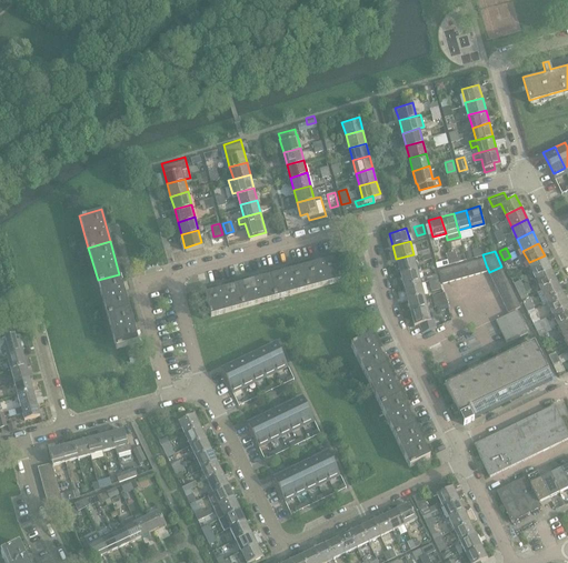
[(335,254),(301,263),(308,285),(340,277),(335,254)]
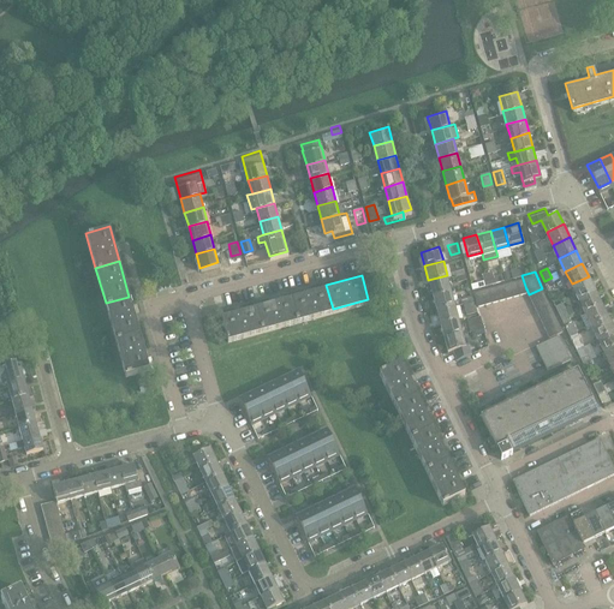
[(447,275),(428,280),(431,293),(451,288),(447,275)]
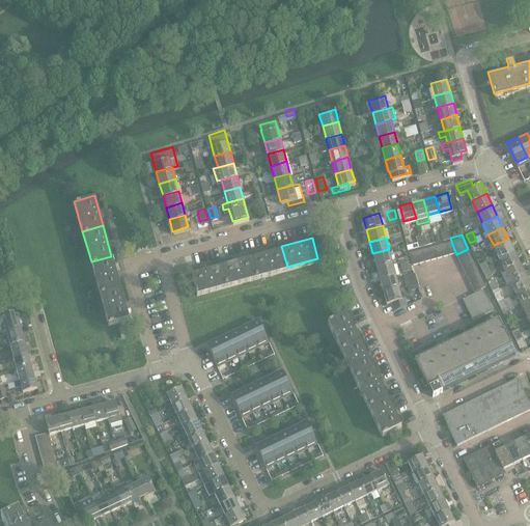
[(448,251),(454,250),(450,238),(445,240),(448,251)]
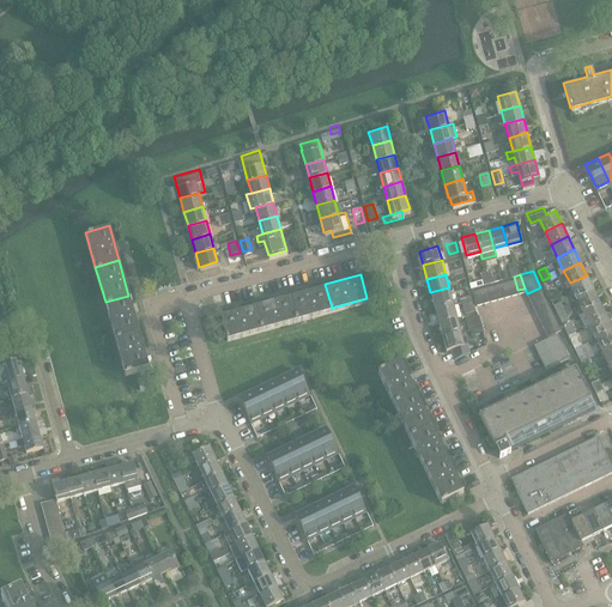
[(587,275),(570,283),(576,296),(593,287),(587,275)]
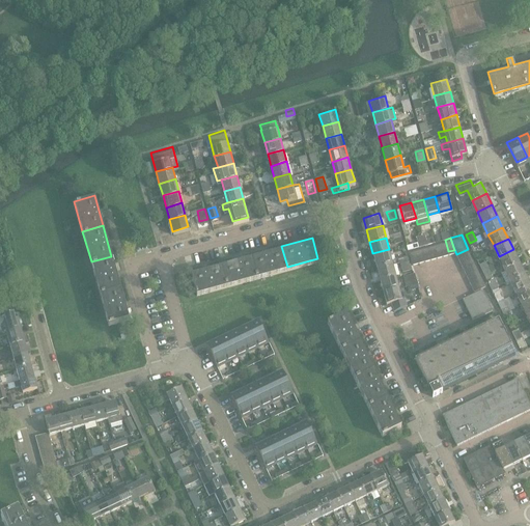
[(442,253),(448,251),(445,240),(439,241),(442,253)]
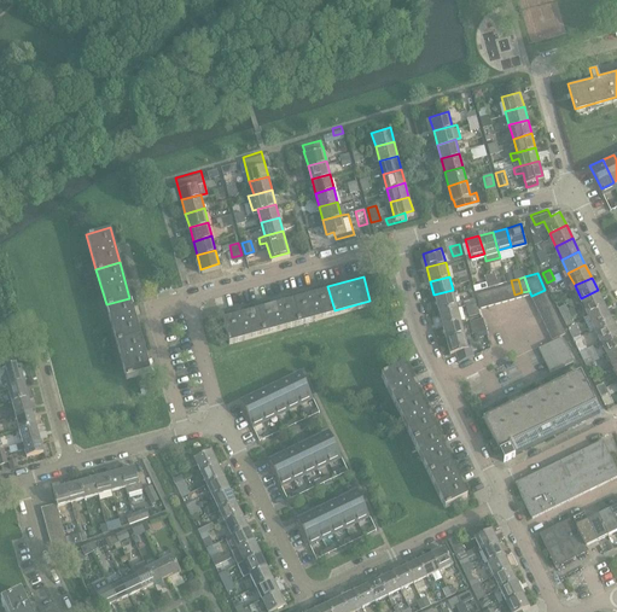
[(507,296),(514,295),(511,280),(504,283),(507,296)]
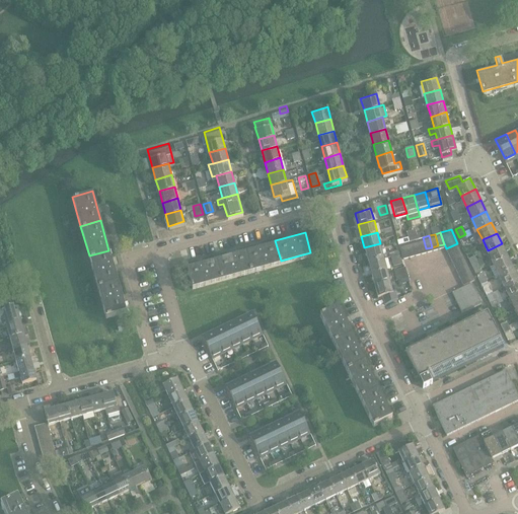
[(421,250),(426,248),(423,237),(417,238),(421,250)]
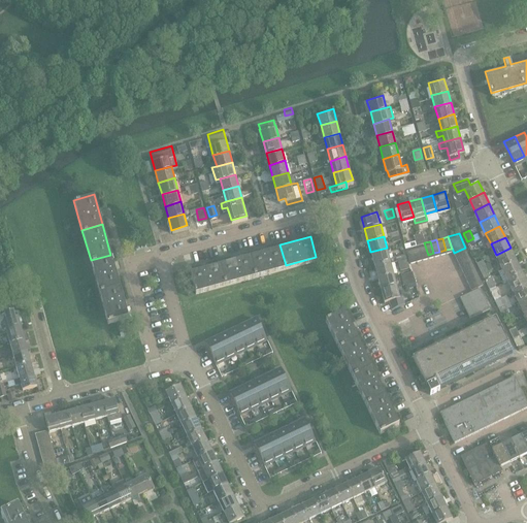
[(422,257),(428,255),(424,242),(419,244),(422,257)]
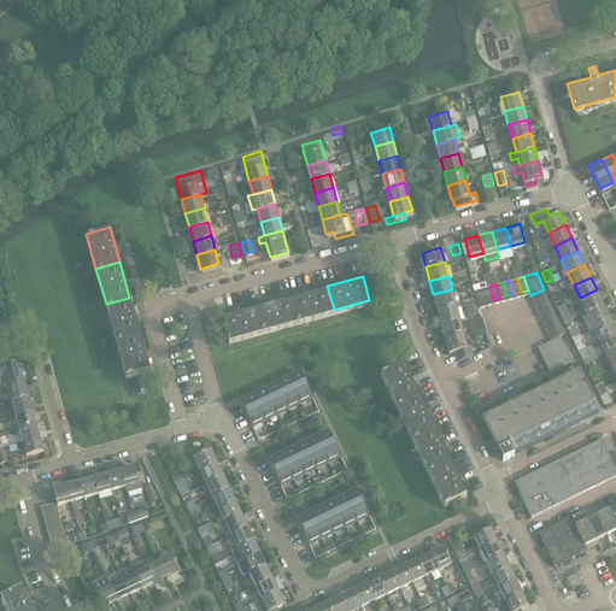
[(327,286),(292,295),(298,319),(334,310),(327,286)]
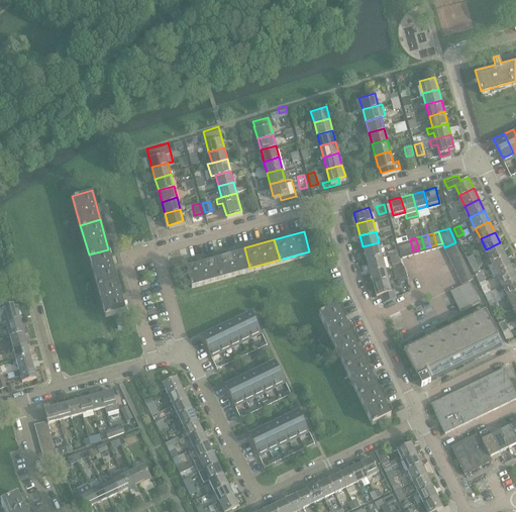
[(407,252),(413,251),(410,239),(404,241),(407,252)]
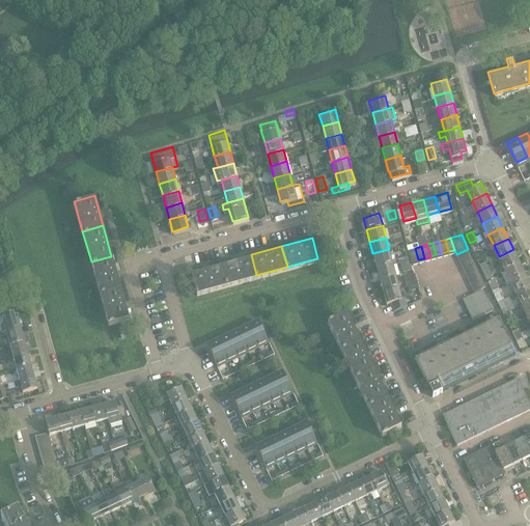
[(412,261),(418,259),(415,248),(409,249),(412,261)]
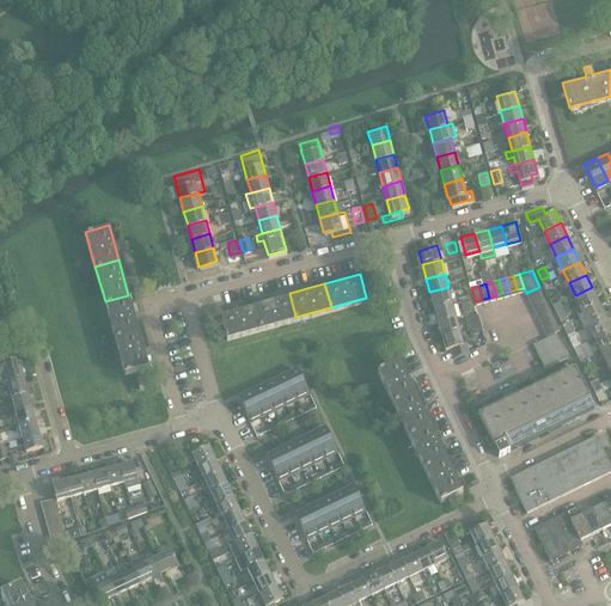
[(448,287),(429,292),(433,305),(452,300),(448,287)]
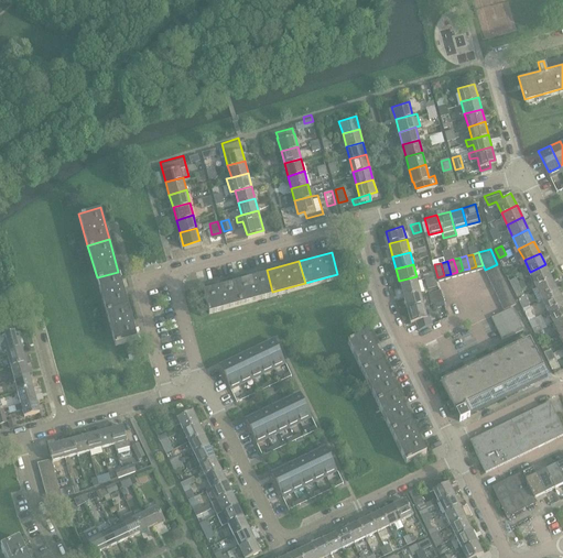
[(485,270),(488,276),(500,270),(497,264),(485,270)]
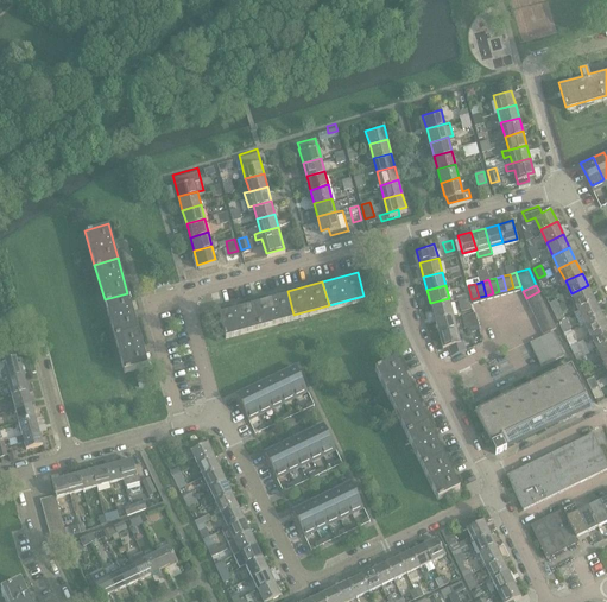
[(588,285),(571,293),(577,306),(594,298),(588,285)]
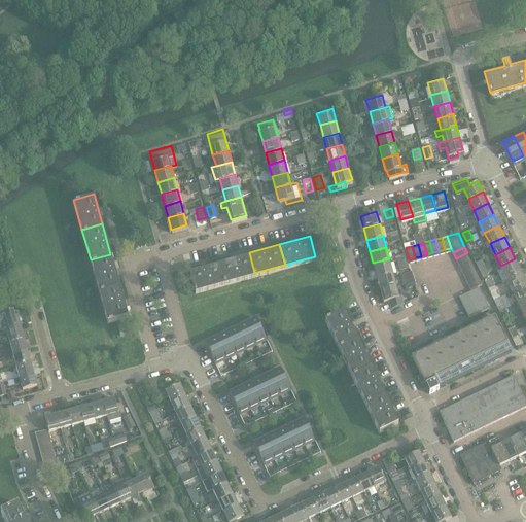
[(249,252),(219,261),(224,281),(254,273),(249,252)]
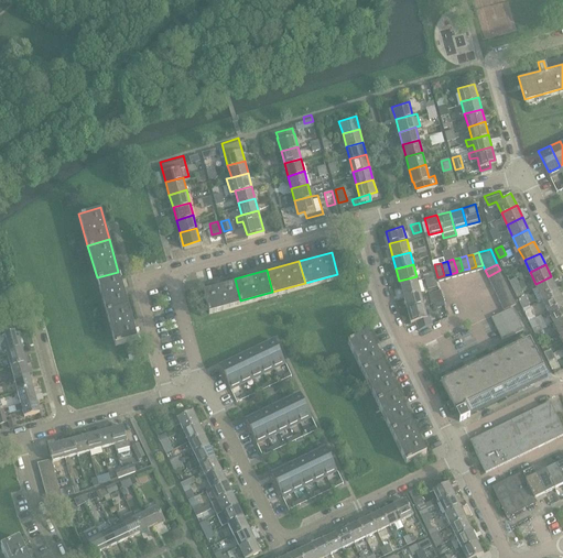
[(488,276),(491,282),(502,276),(500,270),(488,276)]
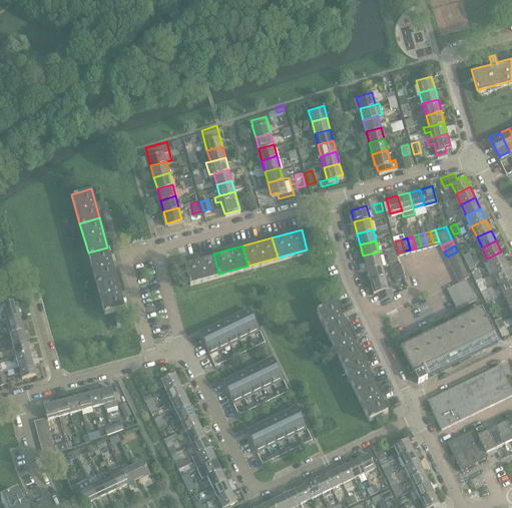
[(107,247),(88,252),(96,282),(115,277),(107,247)]
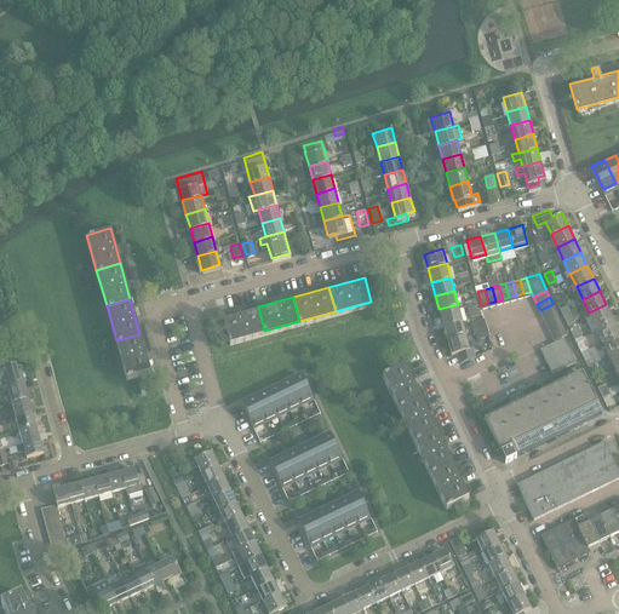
[(475,299),(466,302),(469,314),(480,310),(477,304),(476,305),(475,299)]
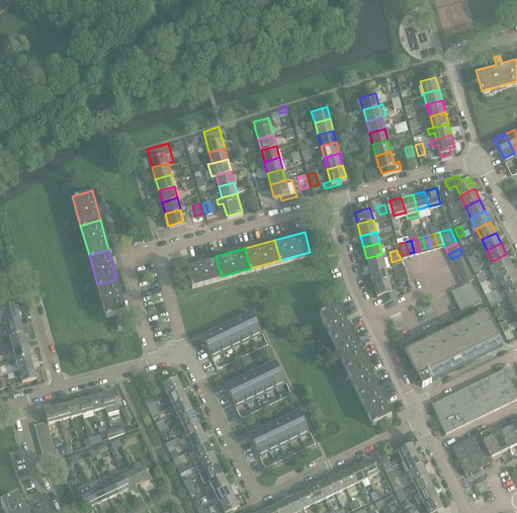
[(382,254),(366,258),(369,270),(385,266),(382,254)]
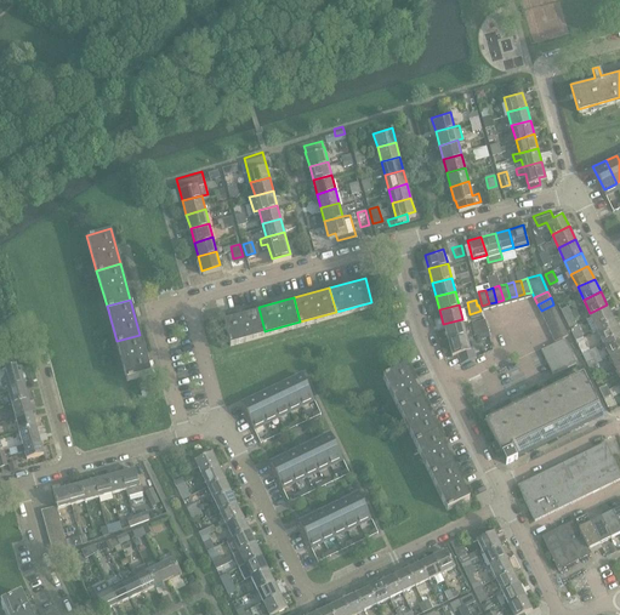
[(541,311),(544,317),(557,311),(553,305),(541,311)]
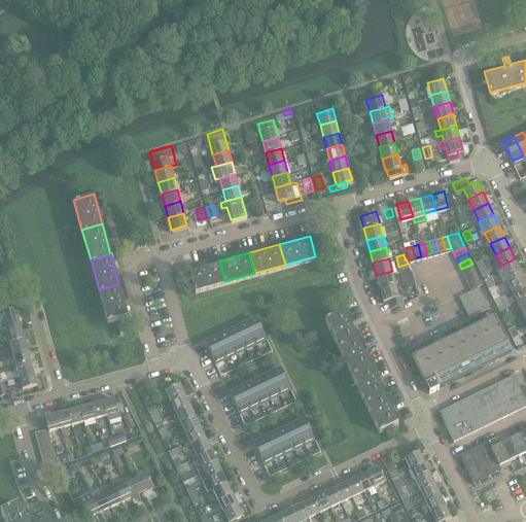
[(515,258),(500,266),(496,268),(501,279),(505,277),(520,270),(515,258)]
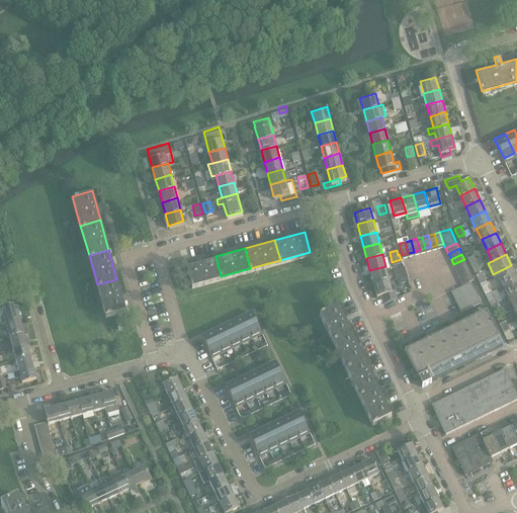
[(221,276),(216,256),(185,264),(191,284),(221,276)]
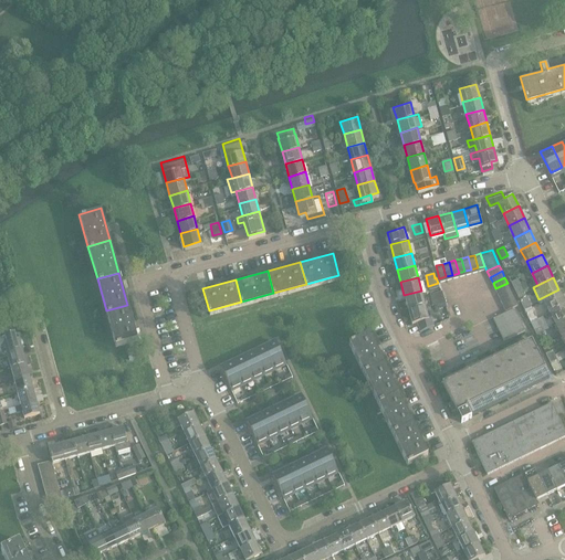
[(519,280),(512,283),(516,292),(523,288),(519,280)]
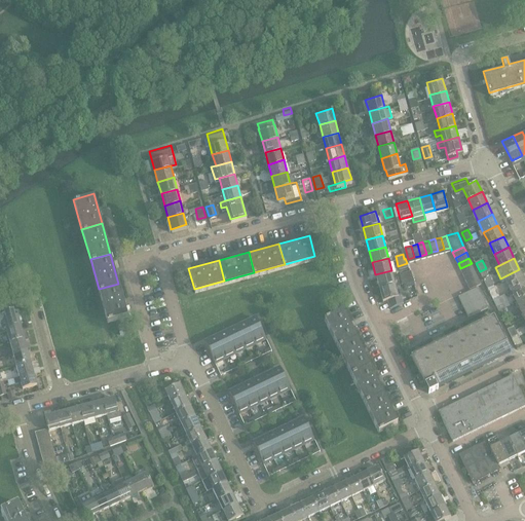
[(460,268),(463,274),(475,269),(472,263),(460,268)]
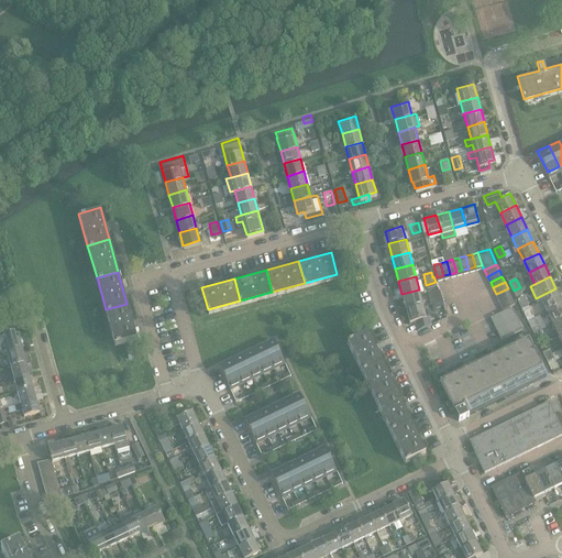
[(427,290),(430,299),(433,299),(441,297),(439,286),(427,290)]
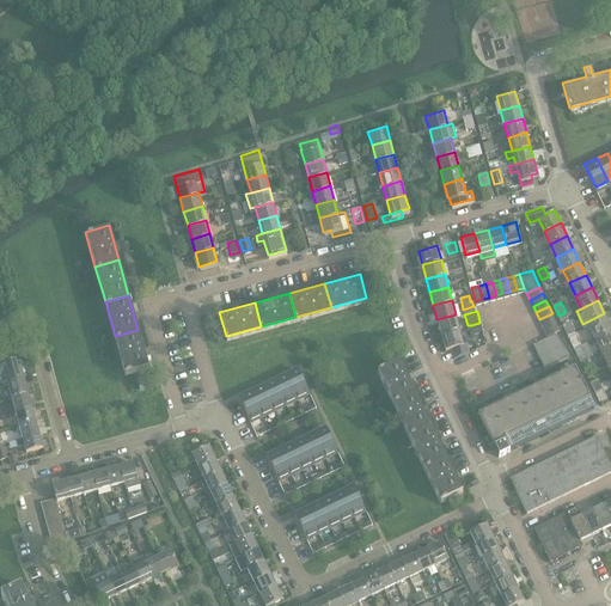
[(539,319),(543,325),(555,319),(553,313),(539,319)]
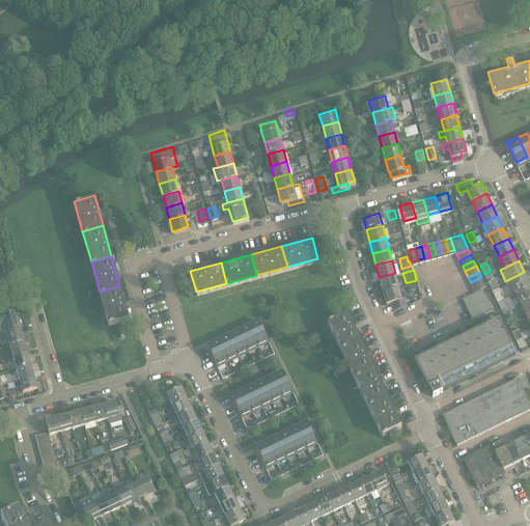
[(524,272),(509,279),(514,291),(529,283),(524,272)]
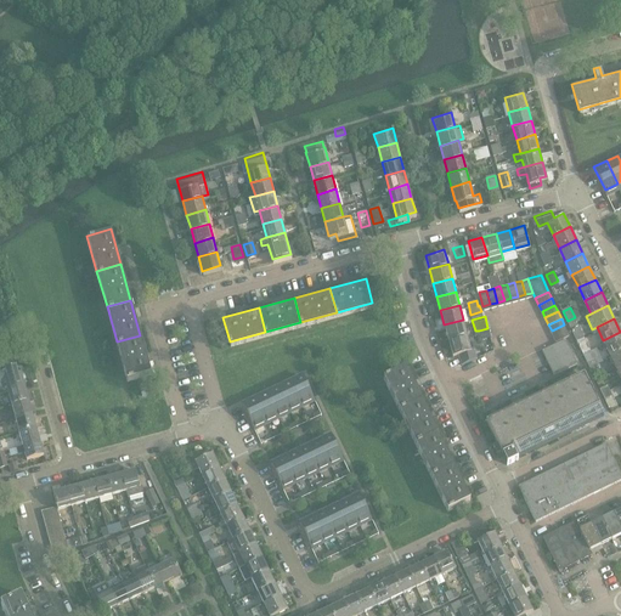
[(463,320),(444,325),(447,338),(467,333),(463,320)]
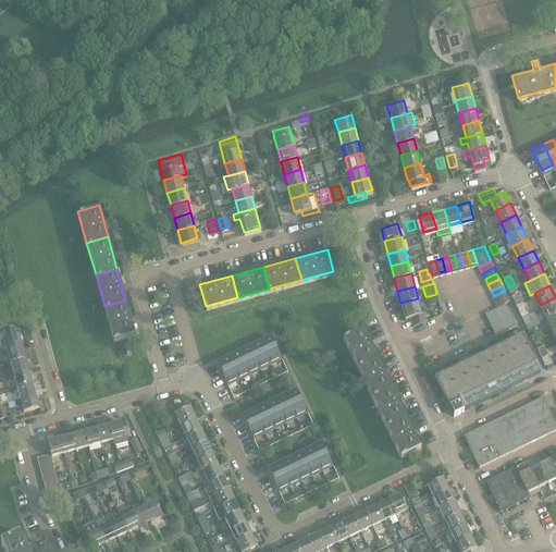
[(518,290),(511,293),(516,302),(522,298),(518,290)]
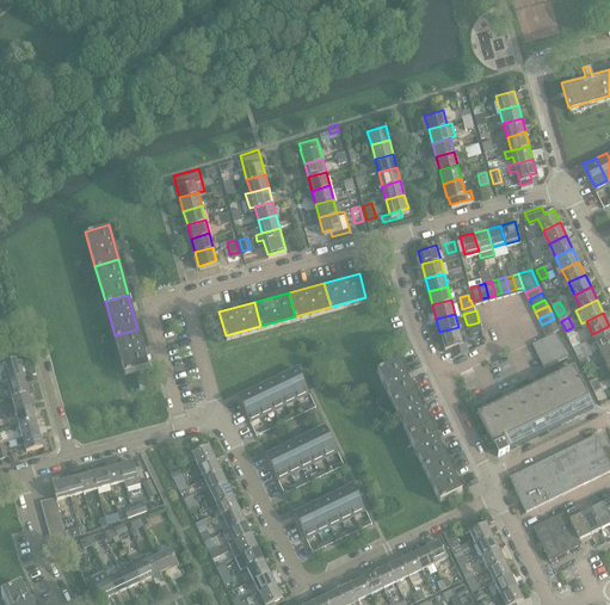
[(558,326),(554,319),(542,325),(544,332),(558,326)]
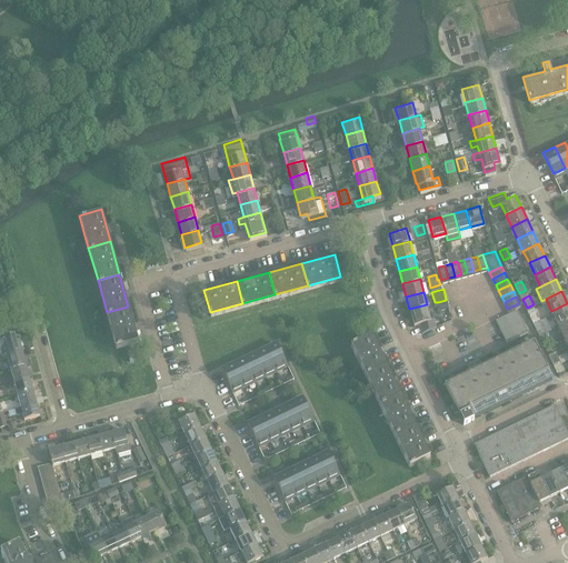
[(567,304),(567,303),(551,311),(558,322),(567,317),(567,304)]
